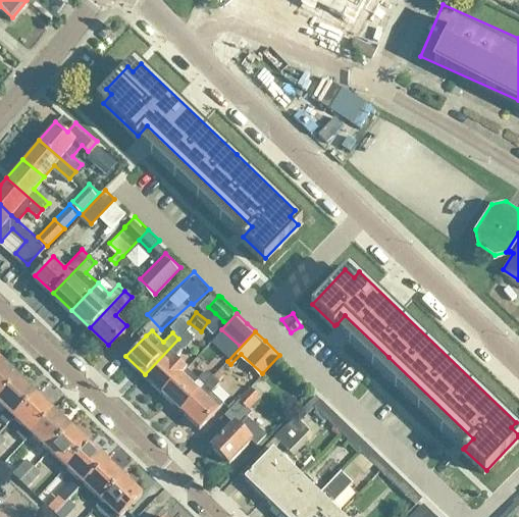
[(178,339),(145,374),(163,391),(183,370),(189,364),(177,354),(185,345),(184,344),(178,339)]
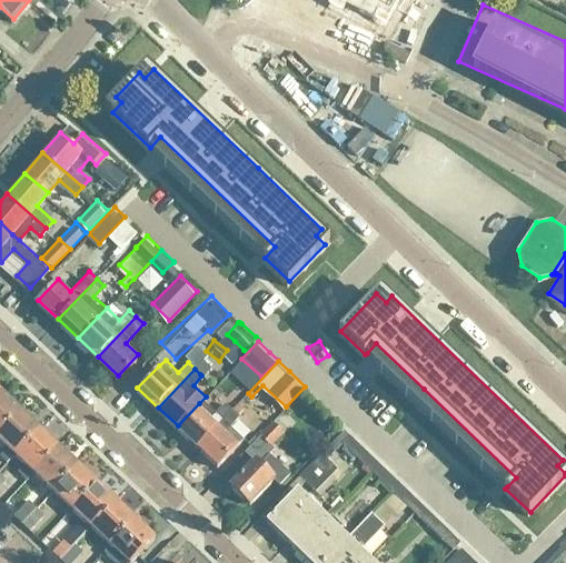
[(3,389),(0,391),(0,430),(22,406),(3,389)]
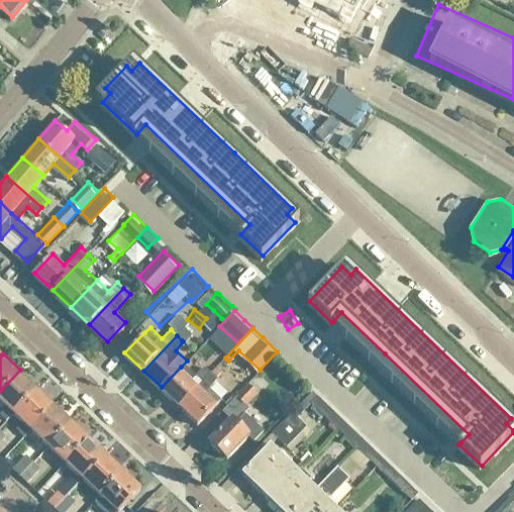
[(181,367),(162,387),(180,404),(213,370),(206,364),(198,372),(187,361),(181,367)]
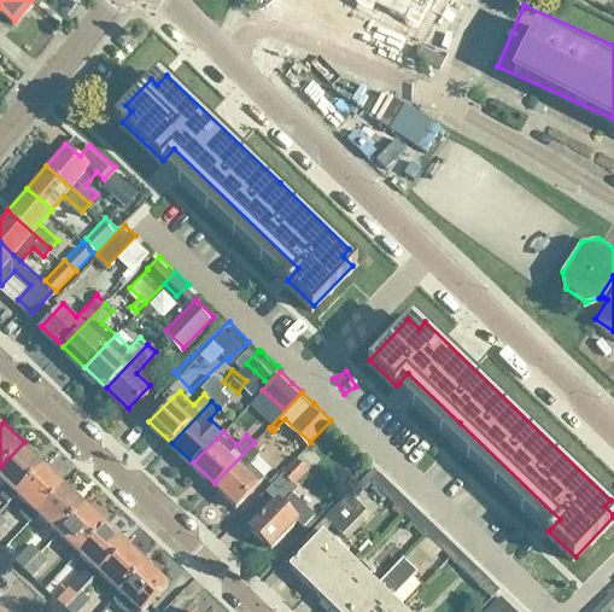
[(24,442),(0,467),(0,473),(10,483),(3,491),(10,499),(17,490),(45,461),(24,442)]
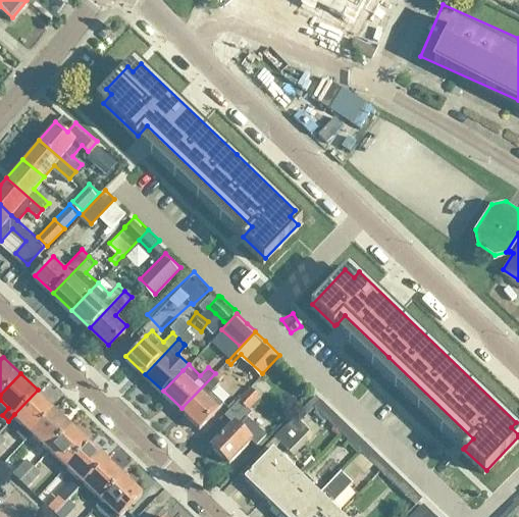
[(215,373),(182,408),(201,426),(225,400),(213,389),(221,379),(220,379),(215,373)]
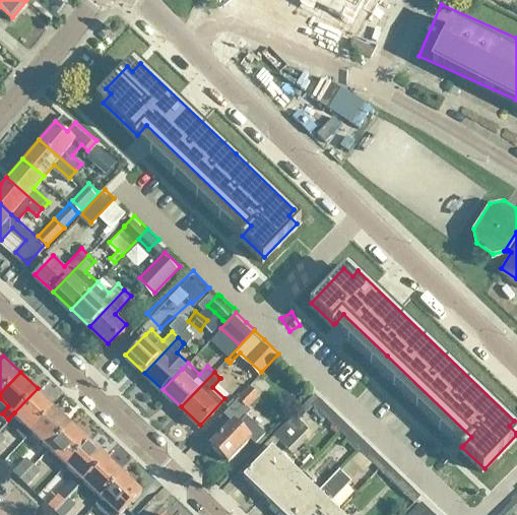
[(225,409),(235,419),(213,442),(231,458),(252,435),(257,440),(267,430),(248,412),(253,407),(250,404),(261,392),(250,382),(238,395),(239,396),(225,409)]
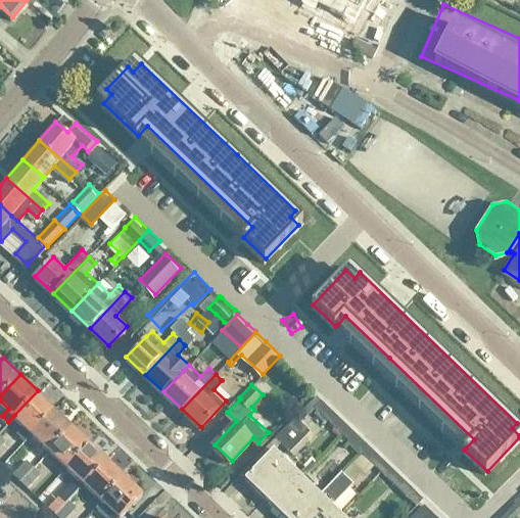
[(14,415),(24,424),(18,430),(27,437),(32,431),(55,407),(38,390),(14,415)]
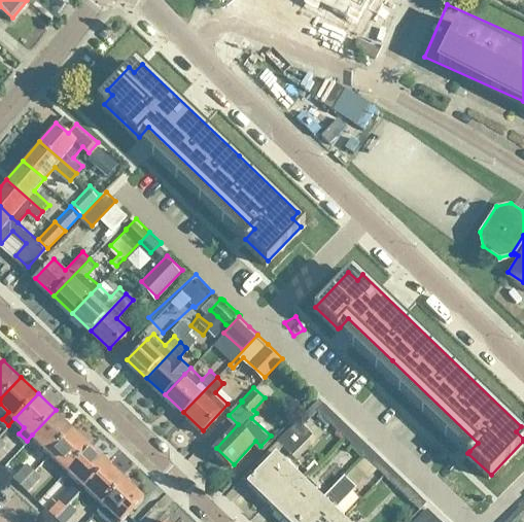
[(325,399),(318,407),(321,410),(332,420),(343,430),(350,423),(325,399)]
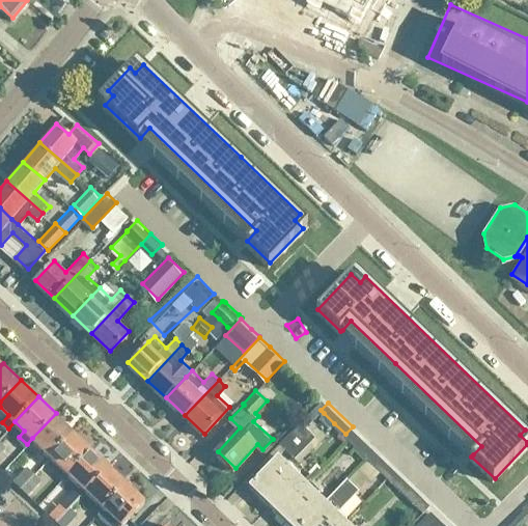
[(56,413),(32,438),(51,455),(74,431),(56,413)]
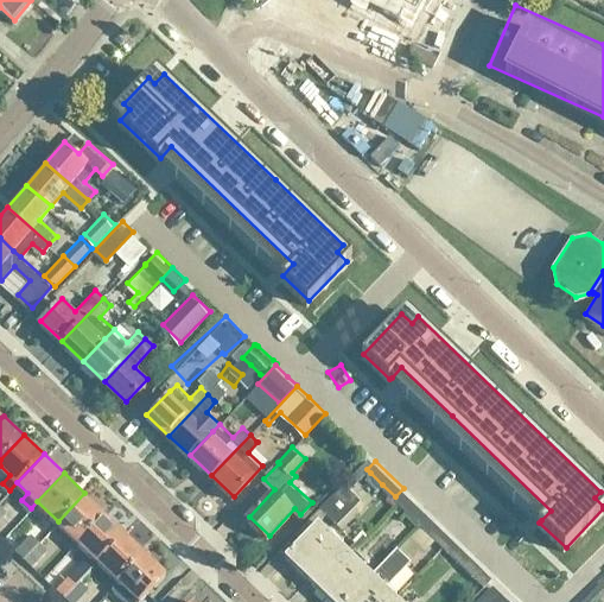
[(345,480),(322,505),(338,521),(362,498),(345,480)]
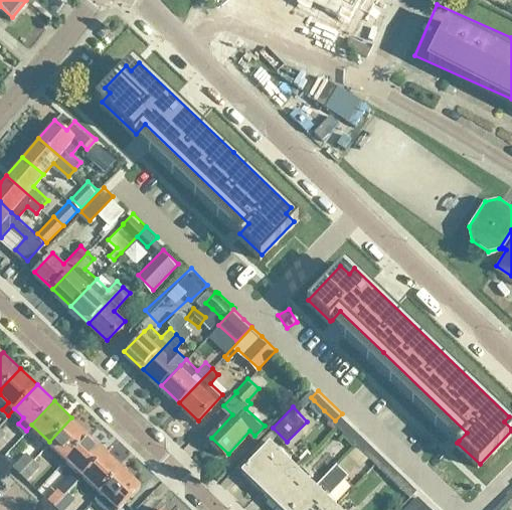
[(364,435),(342,413),(335,420),(357,443),(364,435)]
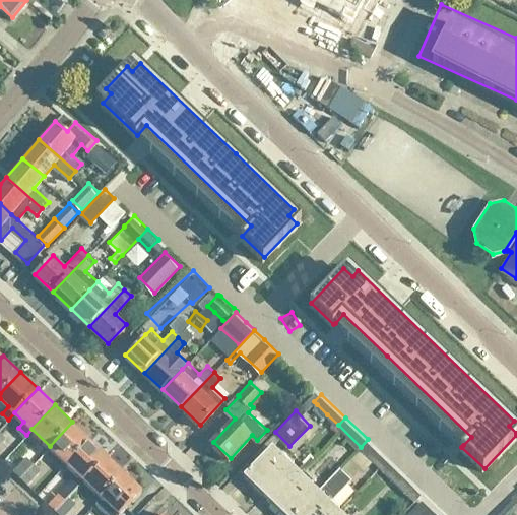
[(72,422),(50,446),(67,463),(90,439),(72,422)]
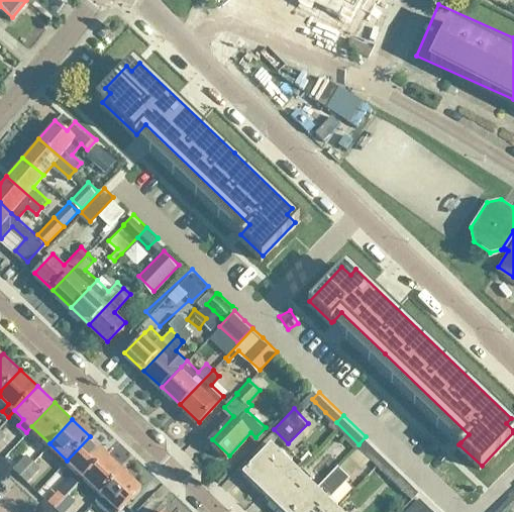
[(85,477),(107,452),(90,436),(67,461),(68,461),(85,477)]
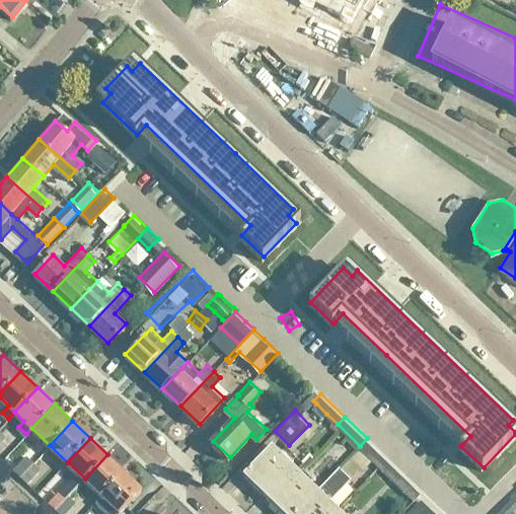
[(367,438),(360,446),(352,455),(364,467),(373,458),(383,468),(390,461),(367,438)]
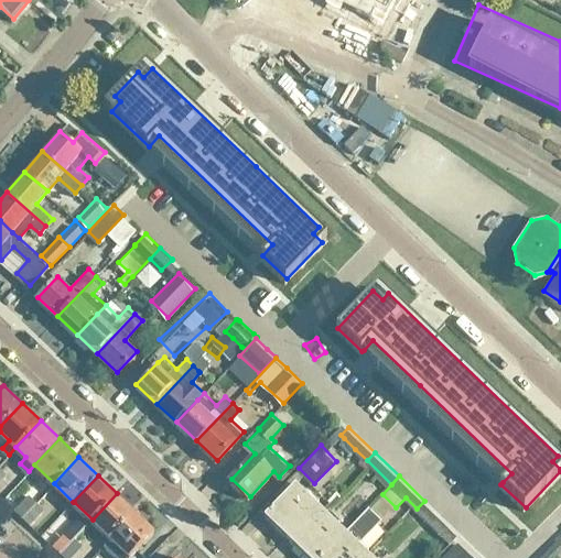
[(293,537),(323,506),(297,482),(267,513),(293,537)]
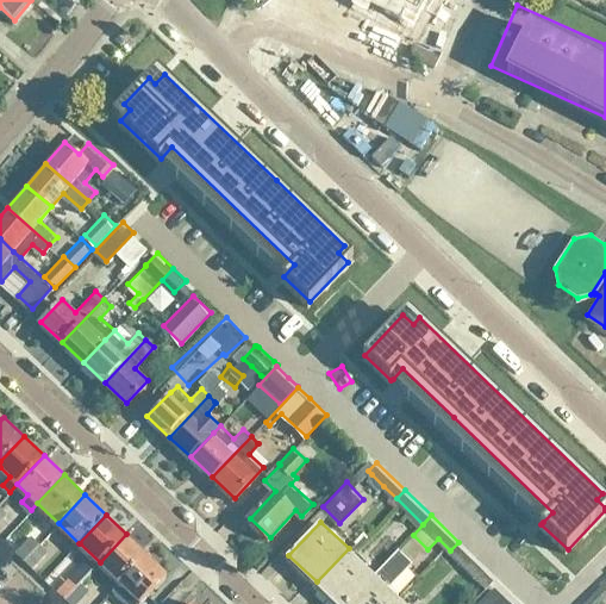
[(32,533),(17,549),(25,558),(42,541),(32,533)]
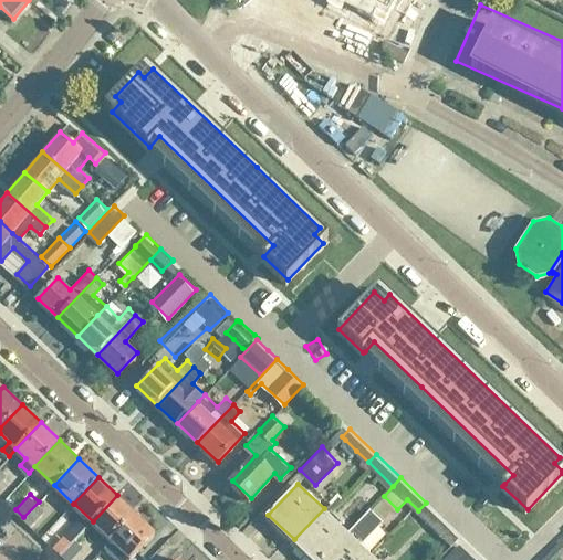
[(136,513),(117,495),(93,521),(112,539),(136,513)]
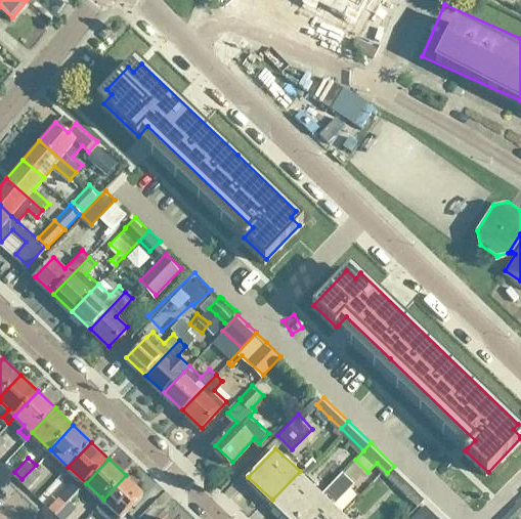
[(7,460),(0,466),(0,467),(6,473),(13,466),(7,460)]
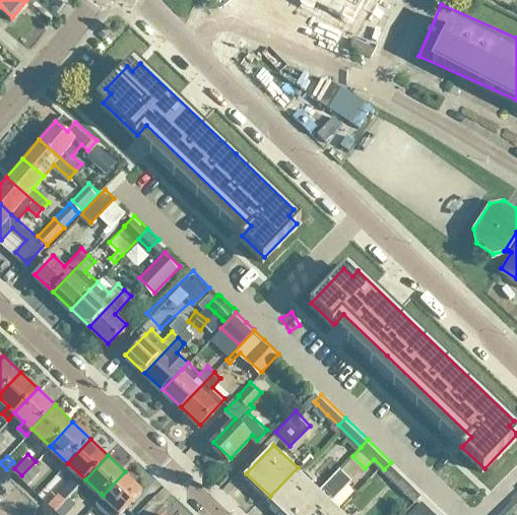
[(36,461),(21,475),(28,483),(43,468),(36,461)]
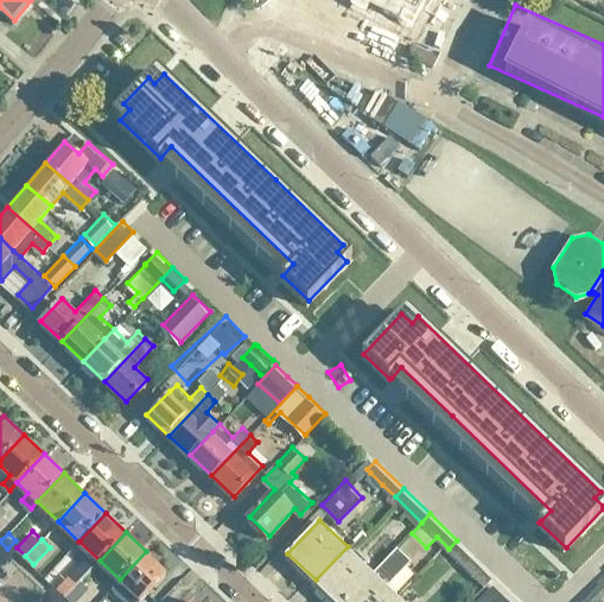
[(494,576),(457,540),(449,549),(485,583),(494,576)]
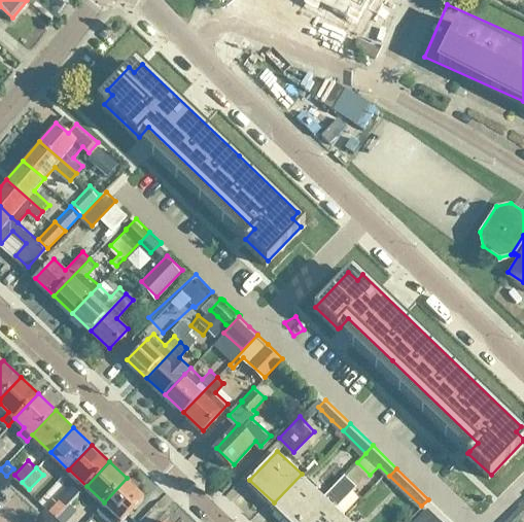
[(346,473),(324,495),(298,521),(344,521),(348,518),(336,507),(358,485),(346,473)]
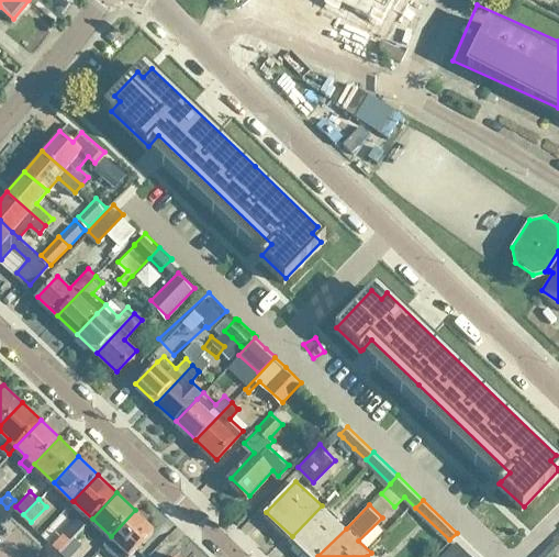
[(317,556),(346,528),(322,505),(292,536),(313,556),(317,556)]
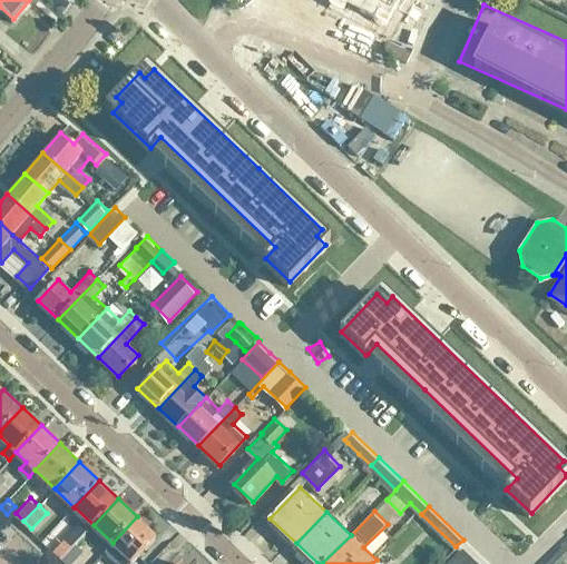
[(106,550),(121,563),(129,563),(157,535),(137,516),(113,543),(106,550)]
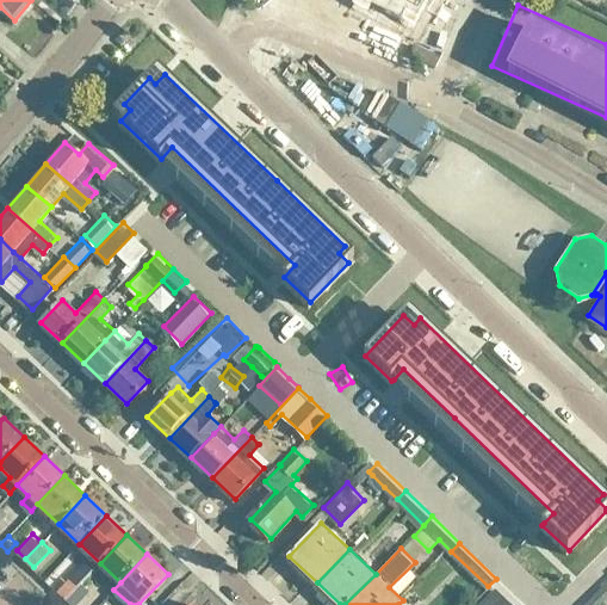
[(74,572),(59,588),(57,590),(67,598),(84,581),(74,572)]
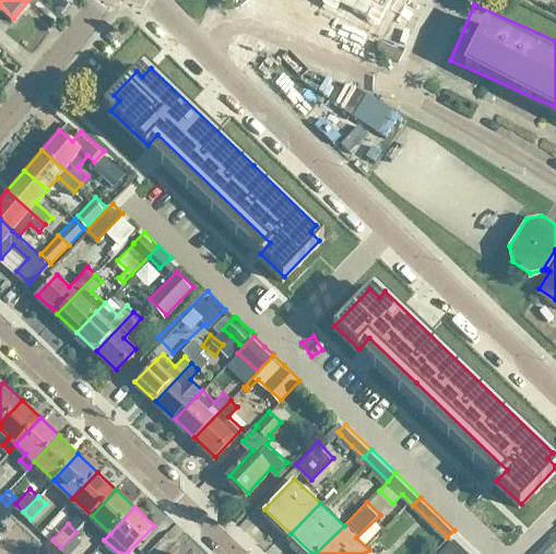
[(555,531),(543,544),(551,552),(555,546),(555,531)]
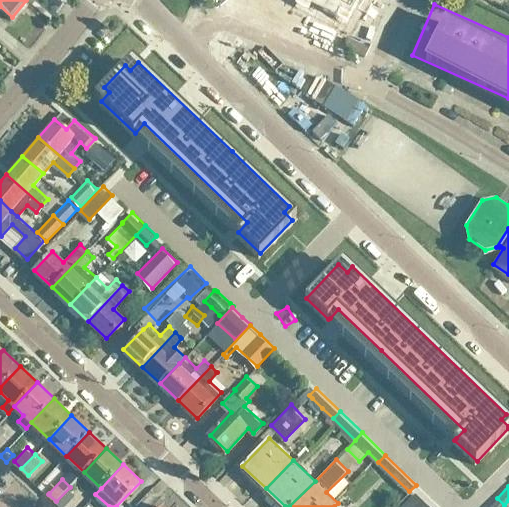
[(63,506),(76,493),(70,487),(56,501),(62,506),(63,506)]
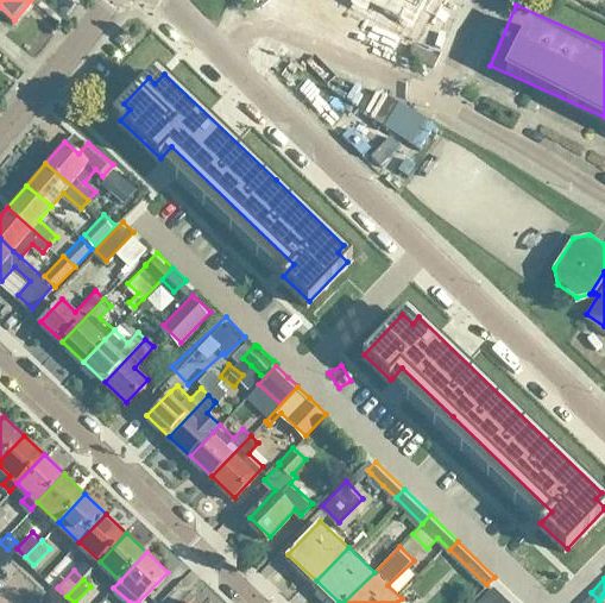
[(478,602),(515,602),(495,583),(477,602),(478,602)]
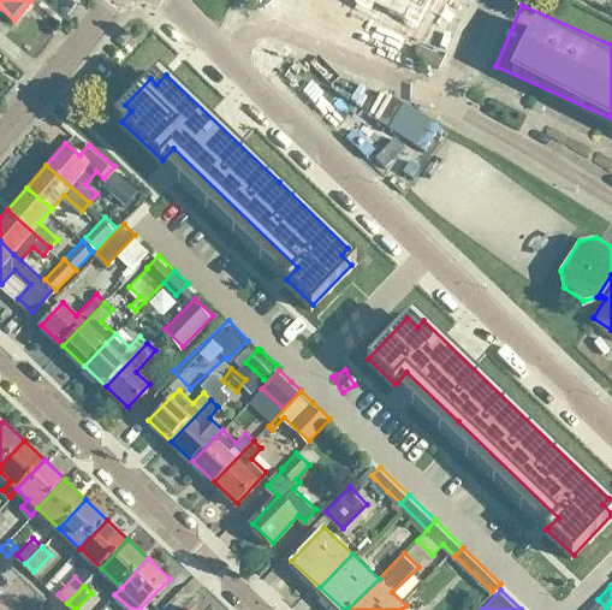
[(602,609),(606,608),(598,599),(586,609),(602,609)]
